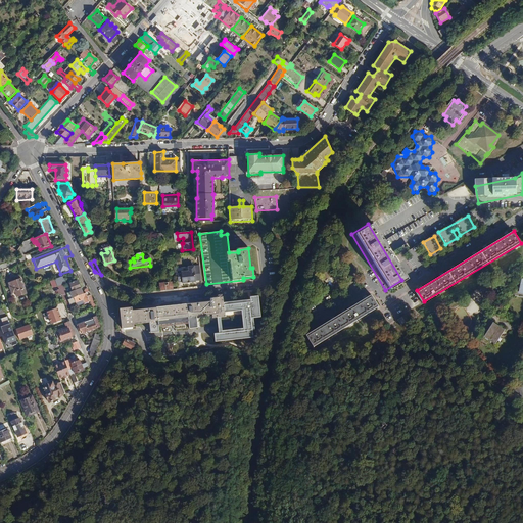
[(196,281),(194,266),(189,267),(189,271),(182,272),(182,271),(176,272),(176,275),(178,275),(179,282),(183,282),(183,283),(196,281)]
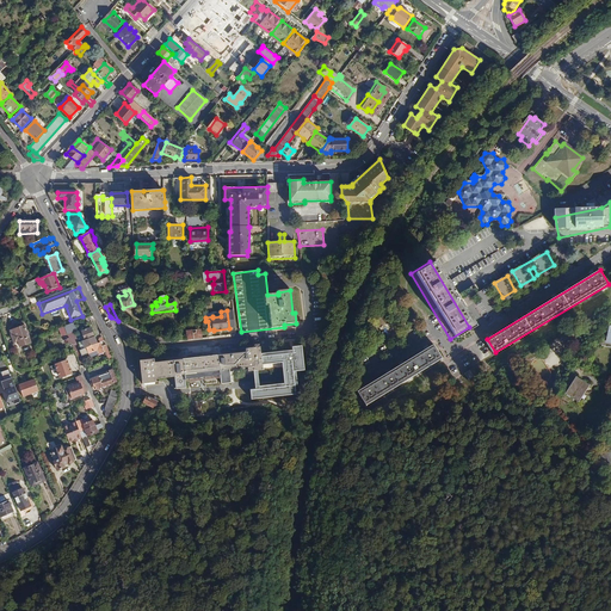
[(75,322),(59,328),(62,337),(78,331),(75,322)]
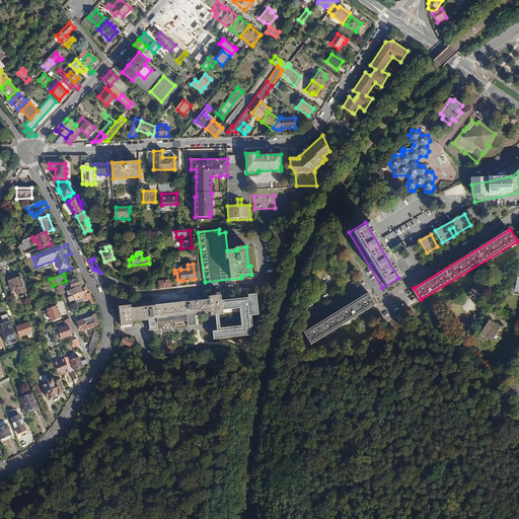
[(26,293),(20,279),(9,283),(10,286),(9,286),(12,294),(15,292),(17,297),(26,293)]
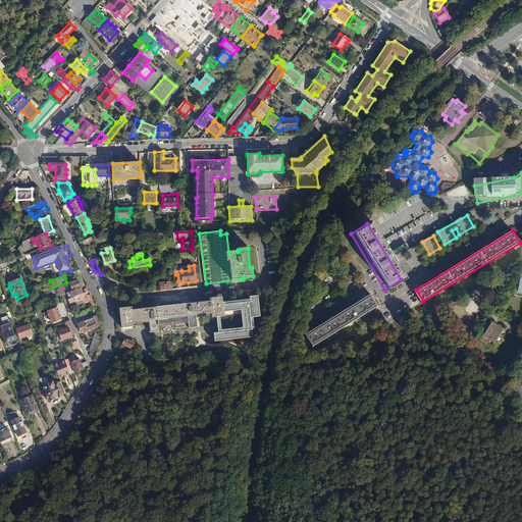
[(68,293),(70,299),(83,294),(79,280),(68,284),(70,290),(68,291),(69,292),(68,293)]
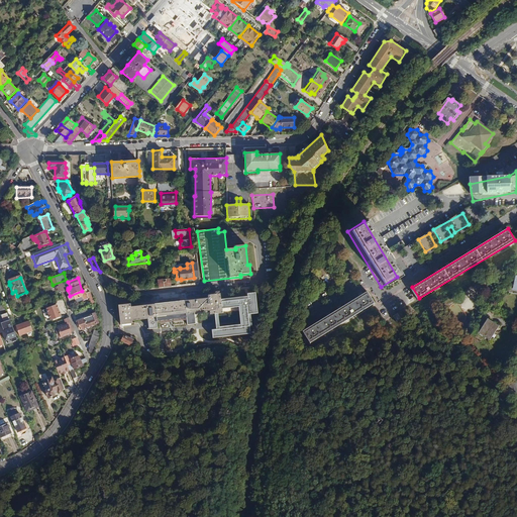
[(159,280),(160,288),(172,286),(172,279),(159,280)]
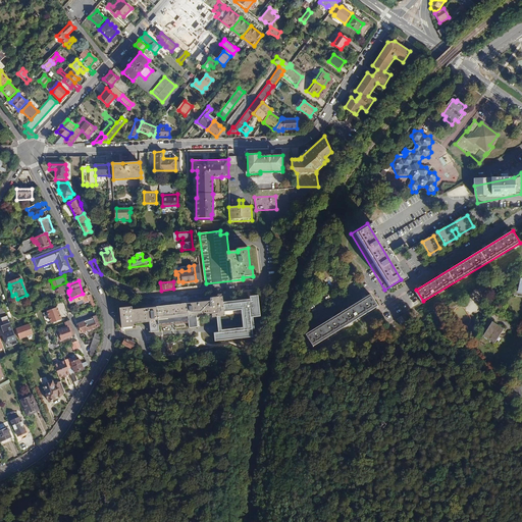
[(70,299),(63,301),(66,308),(70,307),(69,304),(74,301),(75,303),(84,300),(85,304),(91,302),(94,308),(96,307),(91,296),(90,296),(88,292),(83,294),(70,299)]
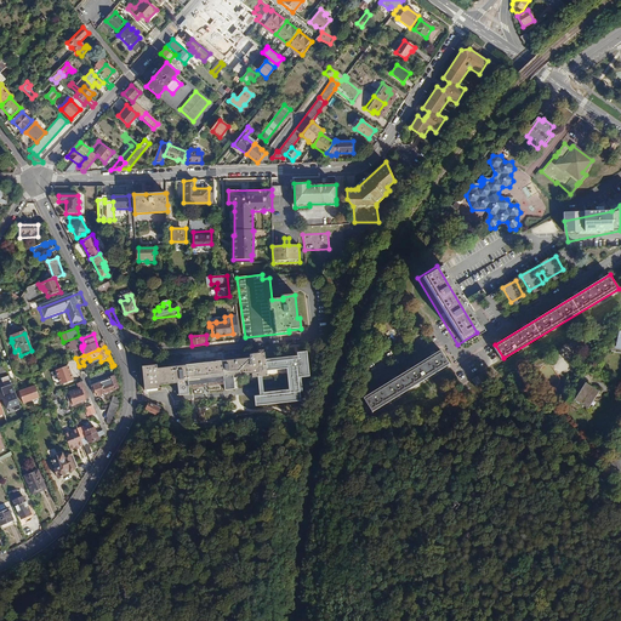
[(444,349),(369,396),(376,409),(453,363),(444,349)]
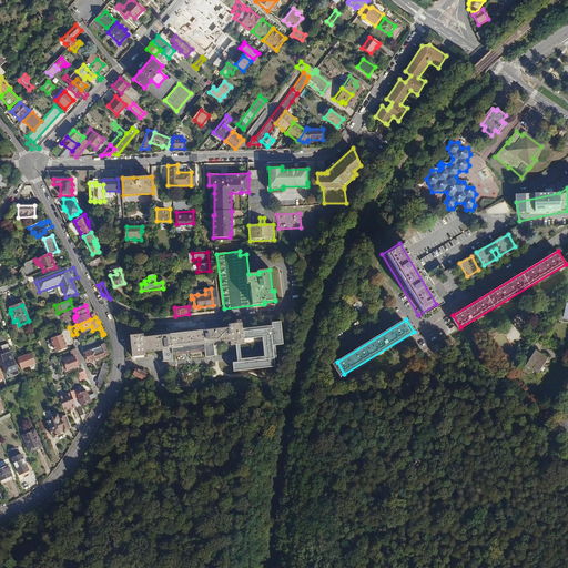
[(242,347),(240,347),(242,362),(234,363),(235,373),(281,367),(280,361),(282,361),(280,347),(287,346),(284,322),(275,323),(276,326),(245,330),(246,338),(266,336),(269,358),(243,362),(242,347)]
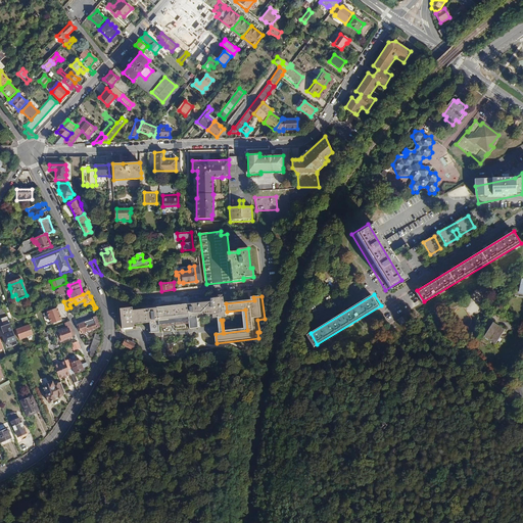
[(150,322),(151,333),(160,332),(159,321),(189,318),(190,329),(199,328),(197,317),(212,315),(212,319),(226,317),(224,297),(210,298),(211,301),(133,311),(132,307),(120,308),(122,329),(135,328),(134,324),(150,322)]
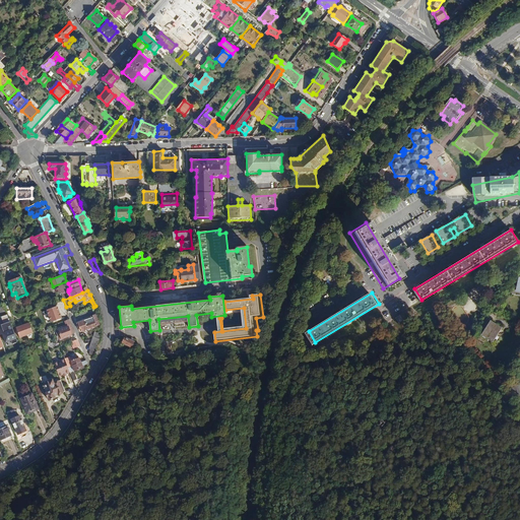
[(58,307),(48,311),(52,321),(62,317),(58,307)]
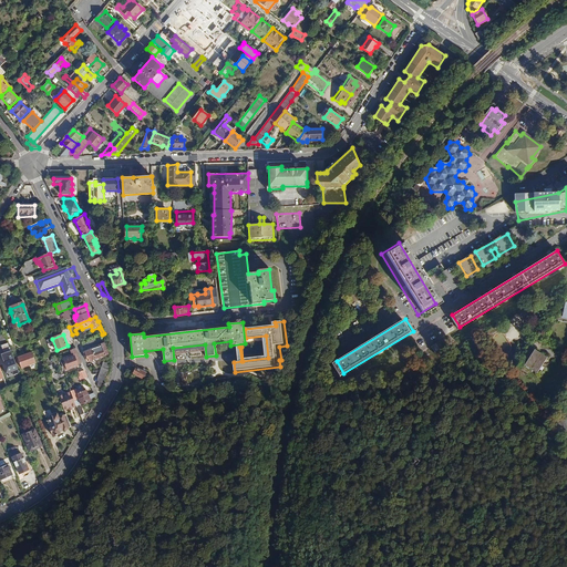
[(101,339),(83,347),(84,349),(102,341),(101,339)]
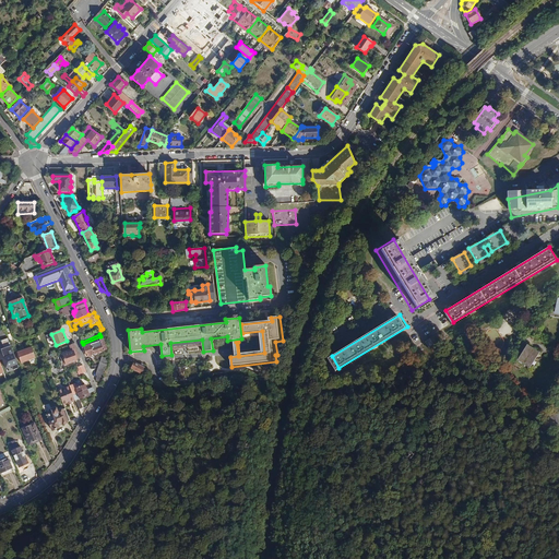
[(7,369),(19,365),(9,339),(2,341),(4,348),(2,349),(6,358),(3,359),(7,369)]
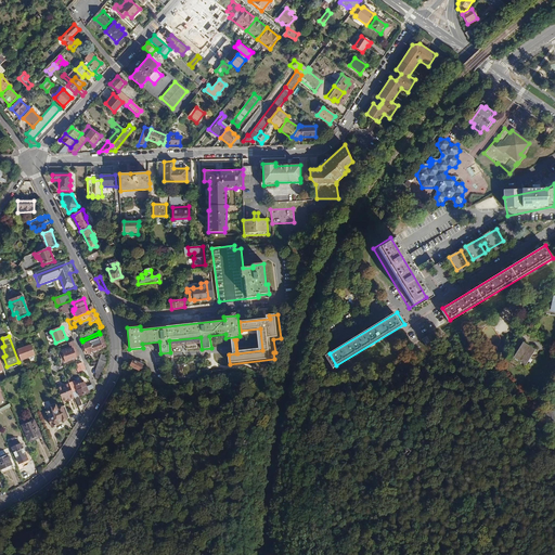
[(84,345),(87,353),(105,347),(102,336),(95,338),(97,339),(84,345)]
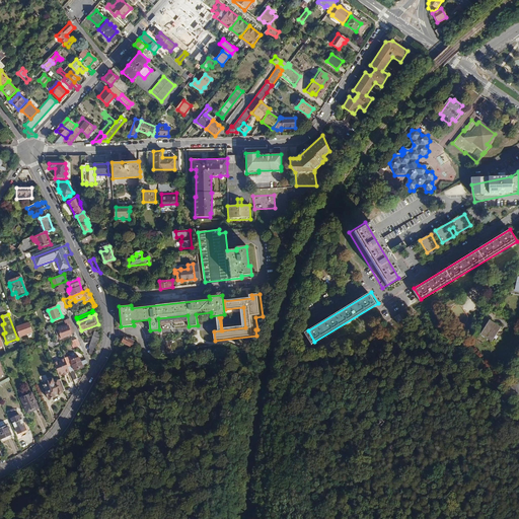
[(484,320),(476,332),(489,340),(497,327),(488,322),(488,323),(484,320)]
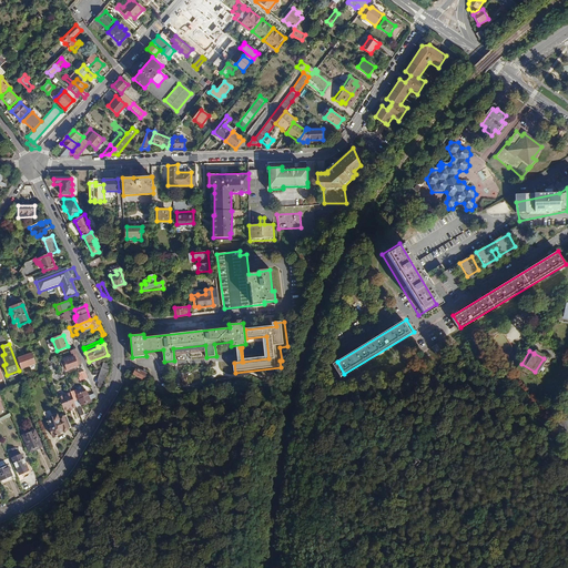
[(32,353),(18,359),(22,369),(37,364),(32,353)]
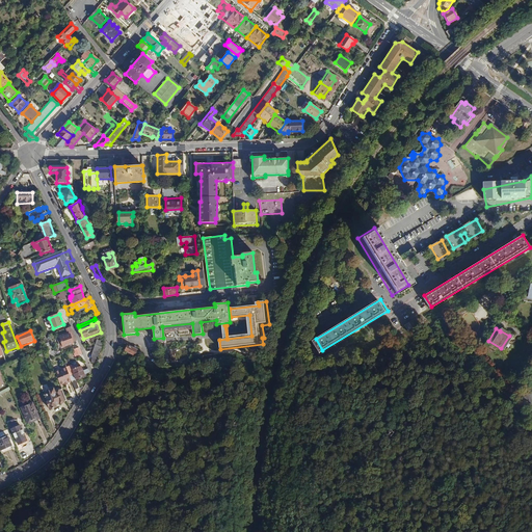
[(73,334),(59,339),(63,347),(76,342),(73,334)]
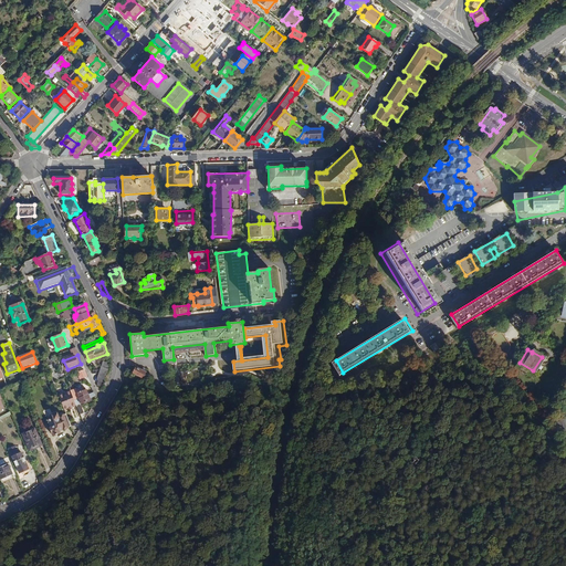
[(111,364),(100,362),(97,379),(98,380),(97,386),(104,387),(108,375),(111,366),(111,364)]
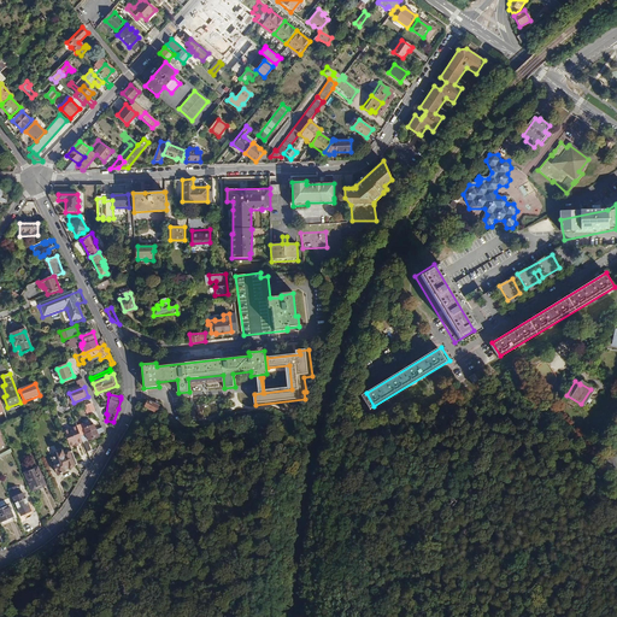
[(54,399),(52,400),(58,416),(63,415),(60,407),(59,409),(54,399)]
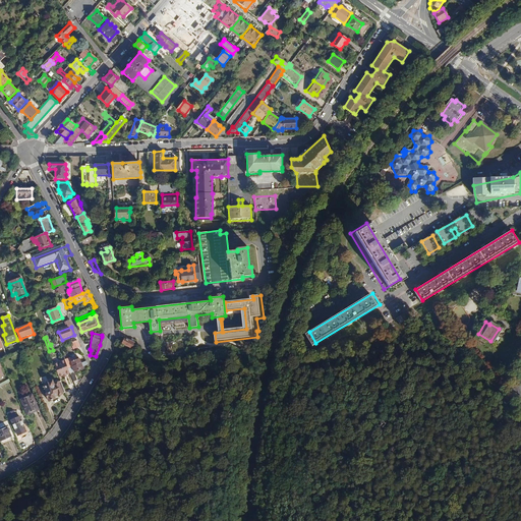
[(134,343),(124,338),(122,344),(131,349),(134,343)]
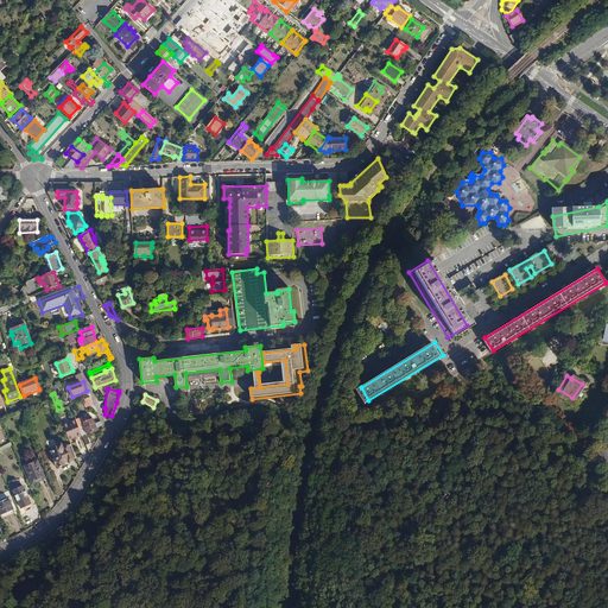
[(76,416),(63,422),(73,445),(78,458),(81,466),(88,451),(82,437),(81,438),(80,437),(84,436),(82,430),(76,416)]
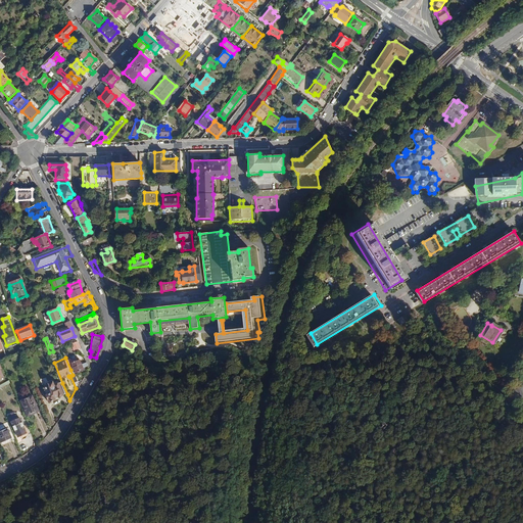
[(73,362),(76,368),(83,366),(81,361),(78,362),(77,360),(73,362)]
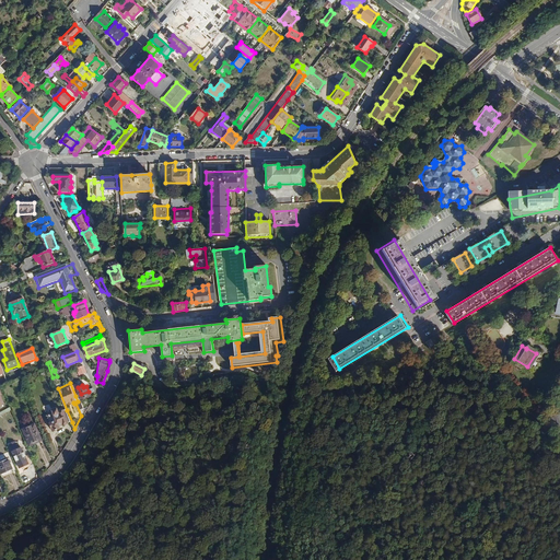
[(81,394),(76,396),(78,401),(78,403),(91,397),(90,395),(93,394),(91,391),(89,392),(81,394)]
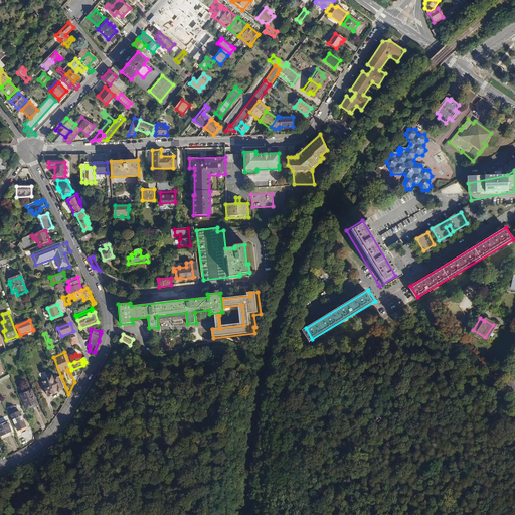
[(53,377),(49,378),(50,380),(44,383),(50,396),(56,394),(55,391),(59,390),(59,391),(66,388),(61,377),(55,379),(53,377)]
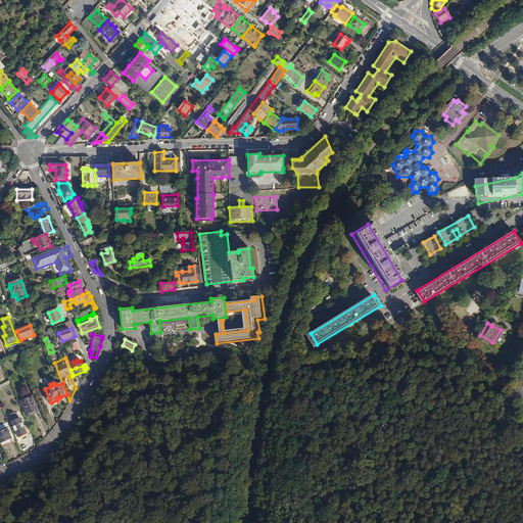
[(34,397),(21,401),(28,416),(38,412),(36,407),(35,407),(34,405),(36,403),(34,397)]
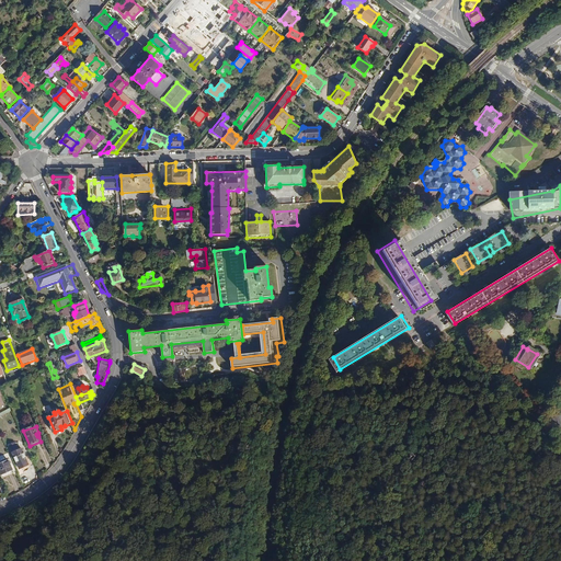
[(14,443),(9,445),(19,469),(27,465),(21,448),(16,450),(15,448),(16,446),(14,443)]
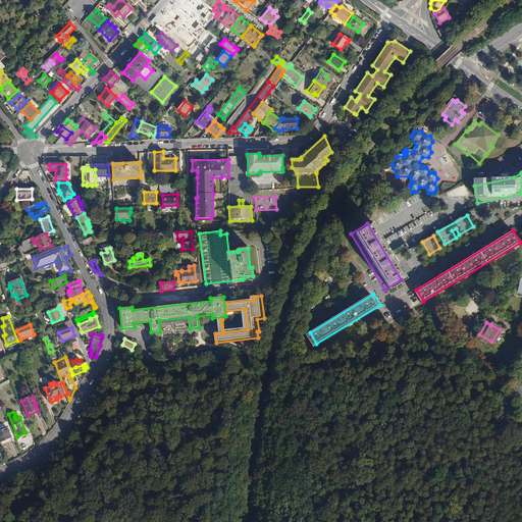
[(7,428),(0,430),(0,441),(11,437),(7,428)]
